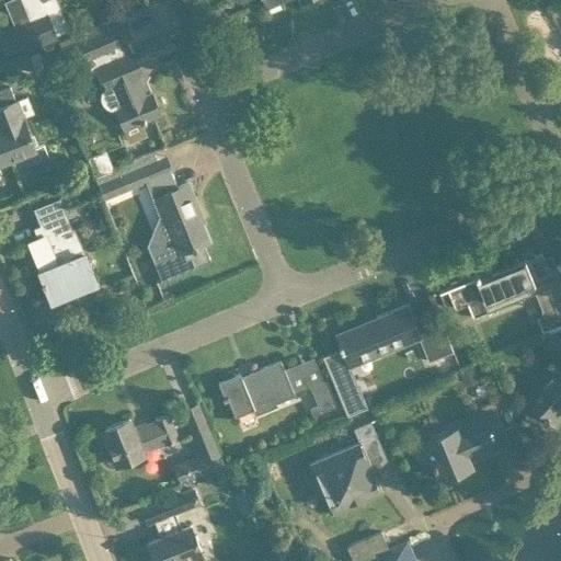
[(14,35),(4,39),(11,57),(39,45),(20,0),(19,0),(29,21),(11,27),(14,35)]
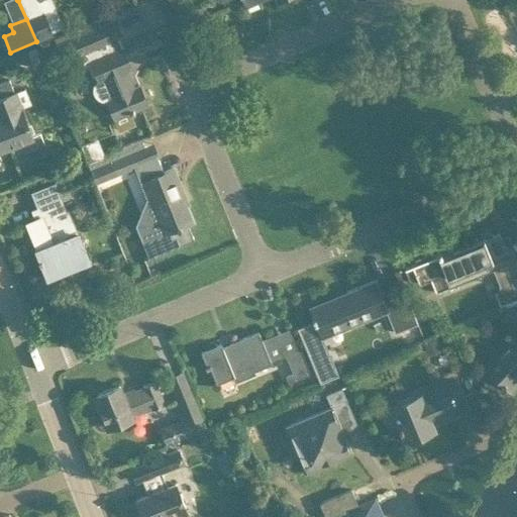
[(50,0),(18,0),(36,41),(52,35),(50,31),(62,26),(50,0)]
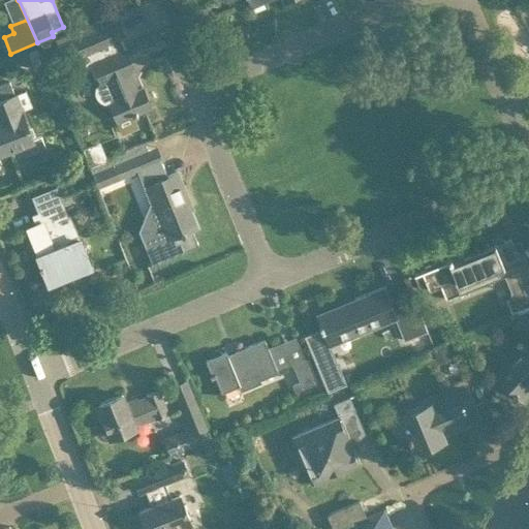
[(185,14),(188,23),(209,14),(206,7),(185,14)]
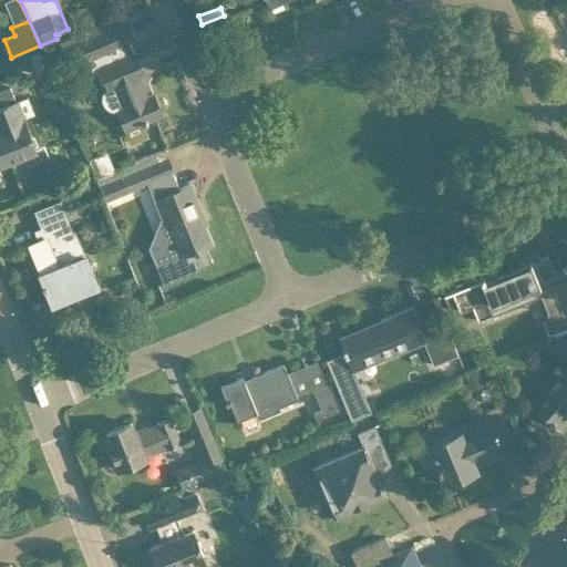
[(101,71),(107,88),(104,90),(102,92),(102,96),(102,101),(103,103),(106,106),(110,109),(113,110),(116,110),(125,129),(161,114),(153,94),(146,96),(137,75),(144,73),(135,53),(134,53),(129,40),(130,40),(123,23),(111,29),(107,21),(60,41),(63,49),(59,50),(69,73),(85,66),(84,65),(89,63),(95,73),(101,71)]
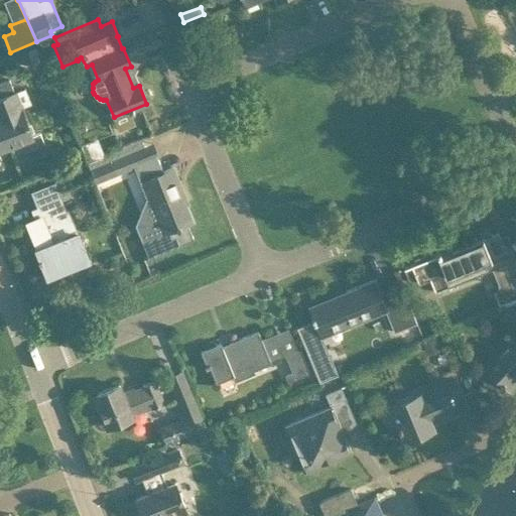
[(25,51),(32,68),(44,61),(37,46),(25,51)]
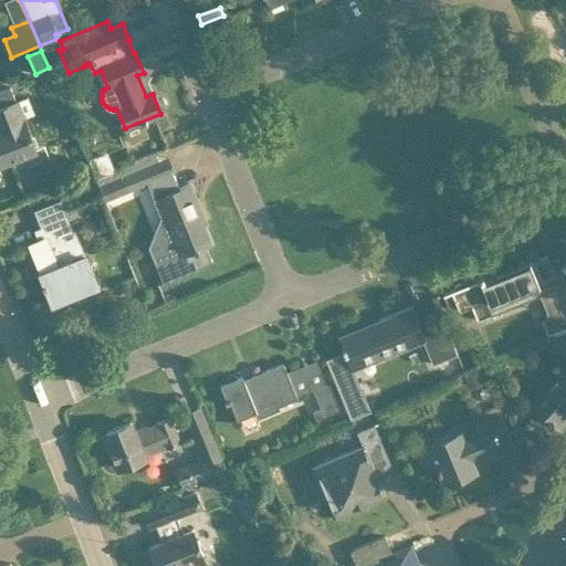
[(10,87),(4,90),(0,91),(0,163),(34,150),(16,101),(10,87)]
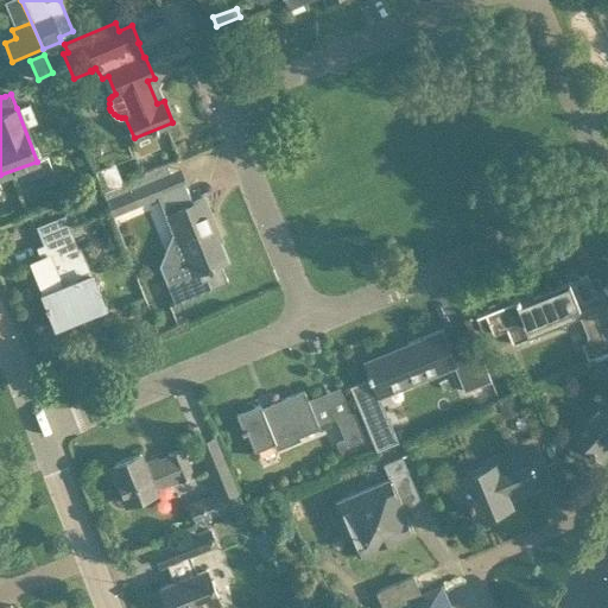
[(145,175),(103,191),(113,215),(159,196),(163,194),(178,189),(171,172),(170,172),(165,163),(144,171),(145,175)]
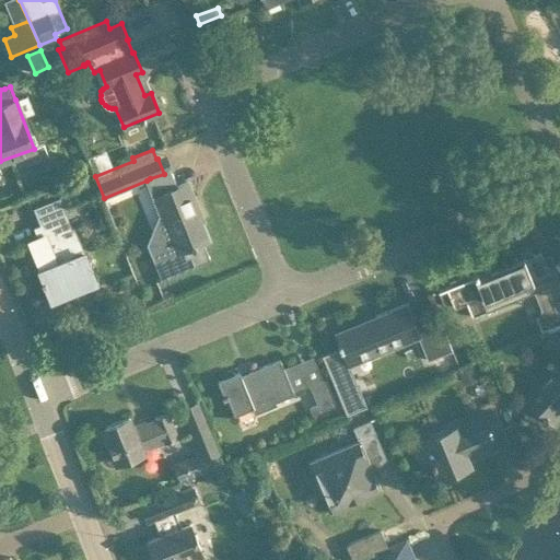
[(177,251),(153,260),(161,279),(210,258),(202,242),(209,240),(197,211),(199,210),(187,182),(177,186),(171,171),(164,174),(150,178),(147,181),(164,222),(166,222),(177,251)]
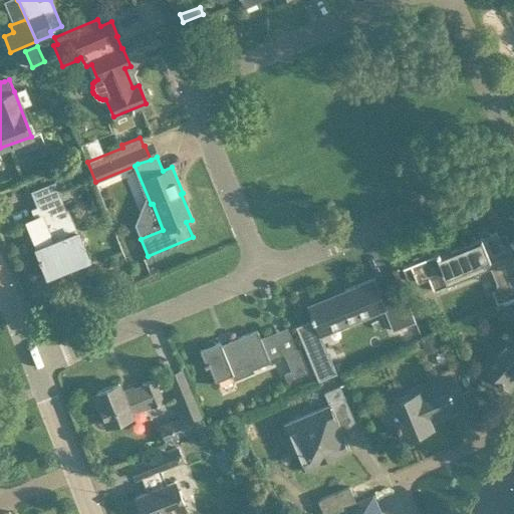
[(63,165),(67,174),(81,169),(77,160),(63,165)]
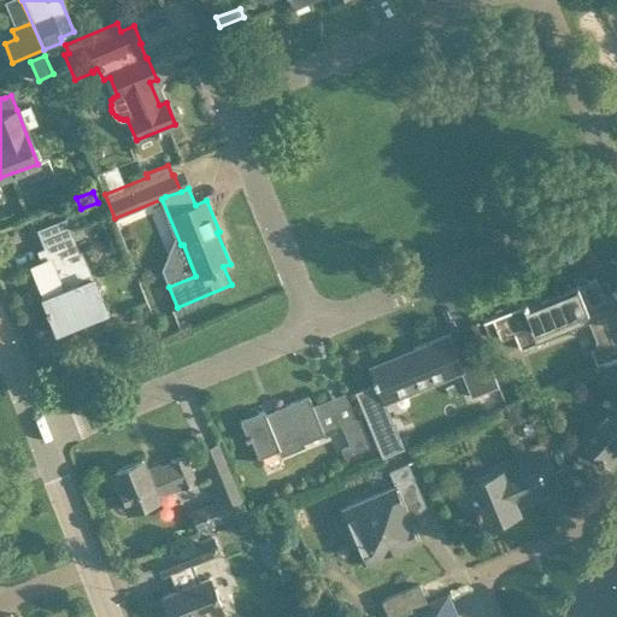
[(65,217),(59,219),(36,229),(43,248),(37,251),(42,262),(33,265),(45,297),(43,298),(58,333),(78,324),(77,321),(105,309),(92,278),(81,251),(77,252),(71,238),(72,236),(65,217)]
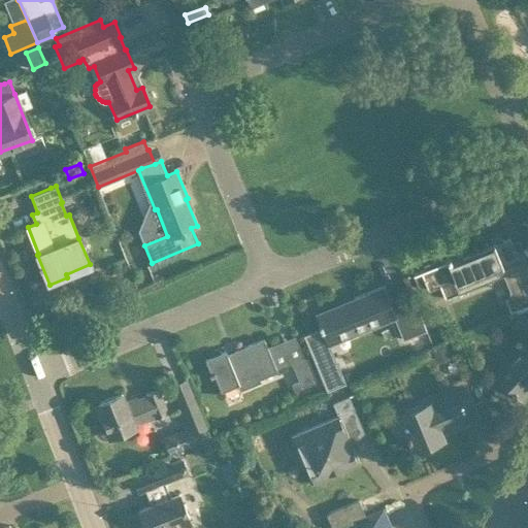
[(428,290),(436,287),(441,285),(447,298),(503,274),(509,292),(505,300),(509,311),(527,304),(527,253),(525,248),(523,249),(524,249),(520,251),(514,248),(508,237),(507,238),(508,239),(462,258),(462,259),(451,263),(449,258),(447,259),(447,260),(443,261),(442,257),(424,264),(426,268),(413,273),(419,289),(426,286),(428,290)]
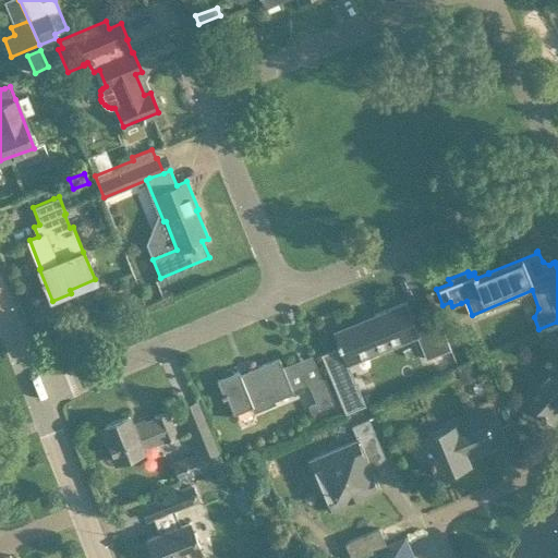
[(336,343),(338,348),(320,354),(344,413),(364,405),(348,364),(387,348),(416,336),(426,359),(450,349),(439,322),(417,330),(405,302),(374,315),(376,318),(335,336),(338,342),(336,343)]
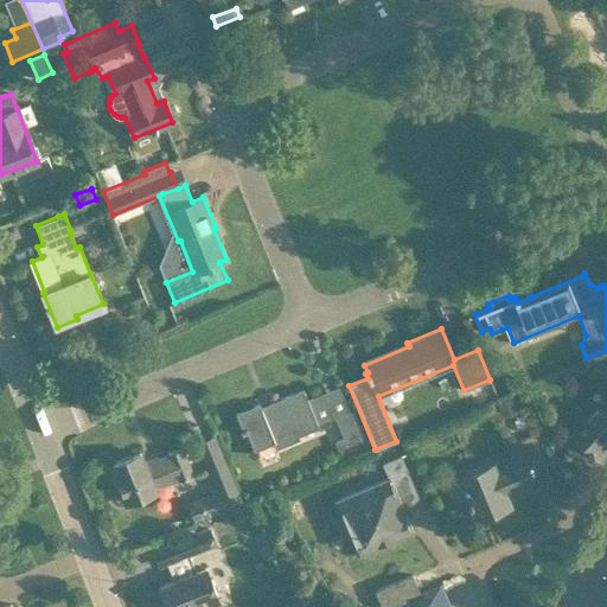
[(586,457),(592,451),(600,458),(606,448),(606,353),(583,364),(606,384),(606,391),(586,415),(581,414),(573,423),(574,429),(572,432),(575,435),(568,441),(569,451),(576,458),(586,457)]
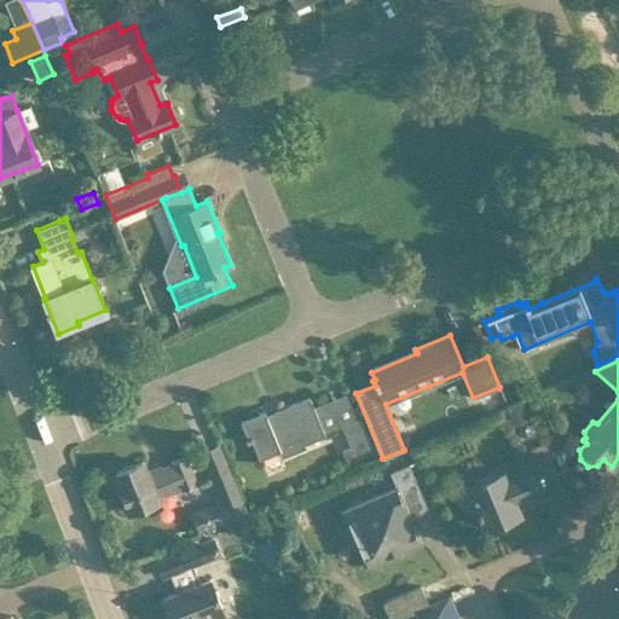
[(241,421),(249,443),(252,441),(260,461),(279,453),(281,458),(306,449),(305,445),(325,437),(308,397),(266,415),(264,411),(241,421)]
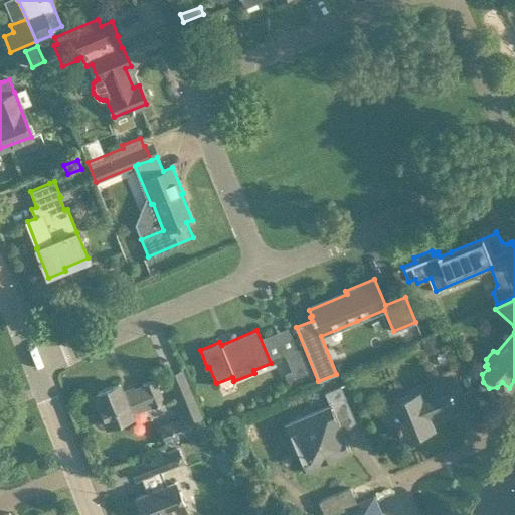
[(292,371),(285,374),(287,380),(306,373),(296,349),(284,354),(292,371)]
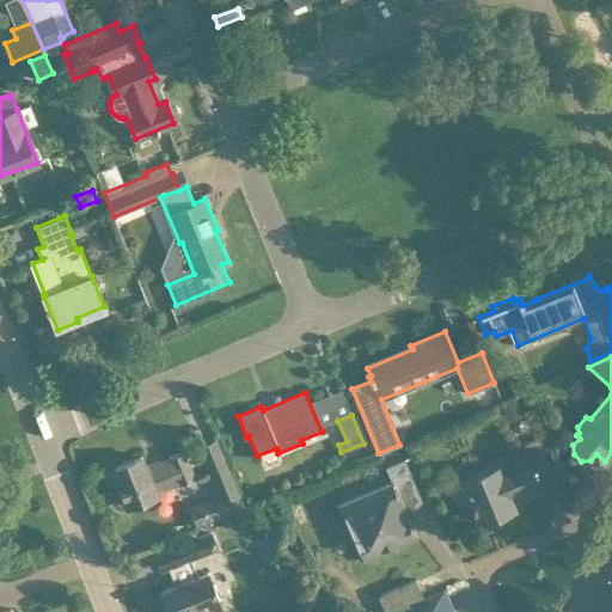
[(496,469),(463,483),(451,488),(459,509),(472,505),(479,522),(513,509),(510,502),(554,484),(539,451),(496,469)]
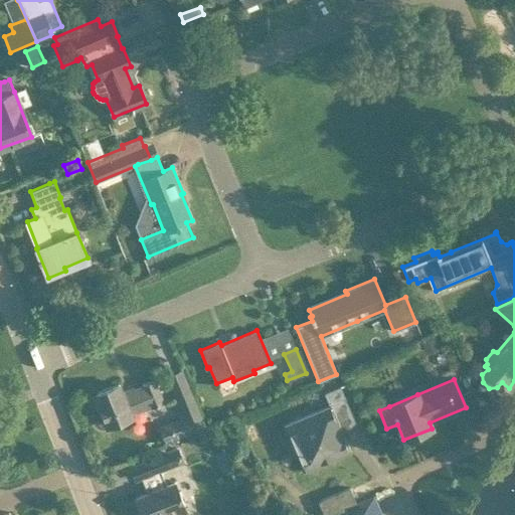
[(107,425),(125,418),(131,416),(130,413),(150,405),(150,407),(163,402),(154,380),(142,384),(142,387),(123,394),(118,383),(94,393),(107,425)]
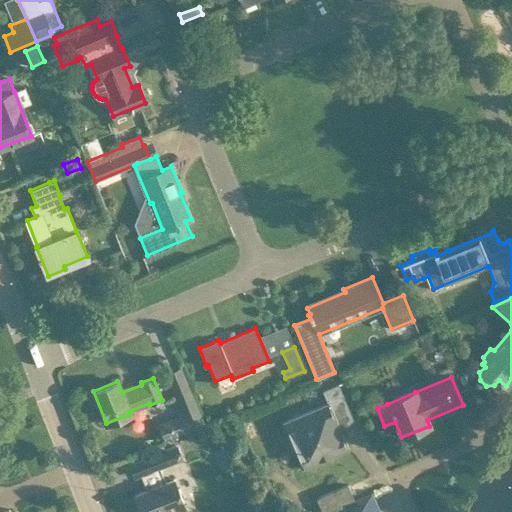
[(322,391),(327,403),(328,403),(329,403),(343,397),(338,384),(322,391)]
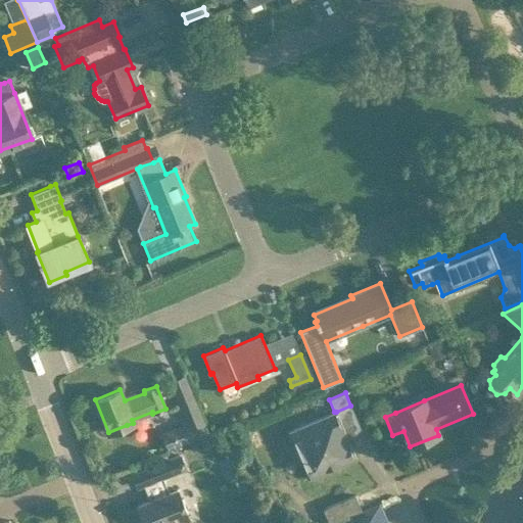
[(288,431),(300,460),(308,479),(355,459),(336,412),(335,412),(334,412),(288,431)]
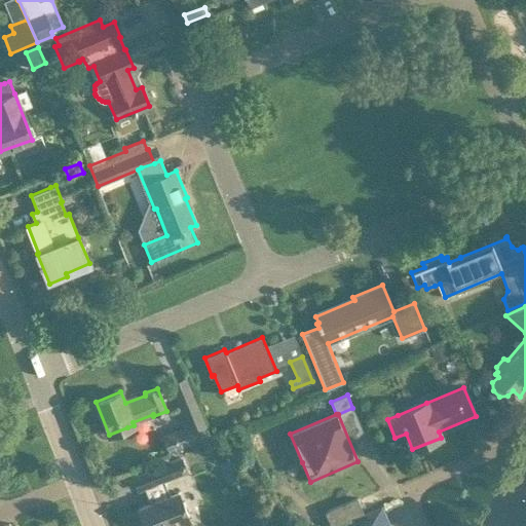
[(183,456),(153,467),(159,483),(189,472),(183,456)]
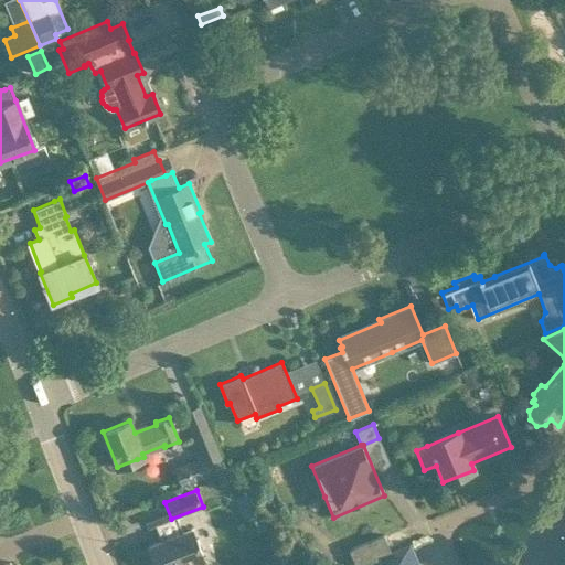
[(191,529),(169,537),(148,545),(156,564),(192,564),(203,560),(191,529)]
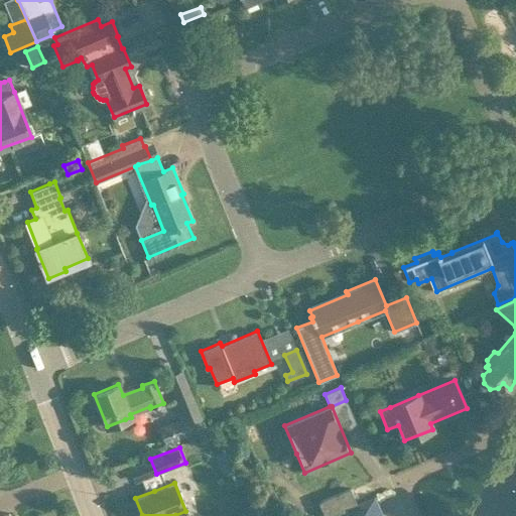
[(351,489),(319,502),(326,515),(344,509),(344,510),(357,504),(351,489)]
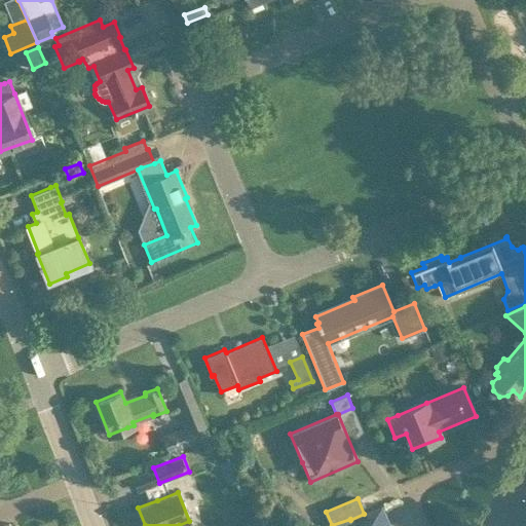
[(364,514),(350,520),(353,525),(389,525),(381,505),(364,514)]
